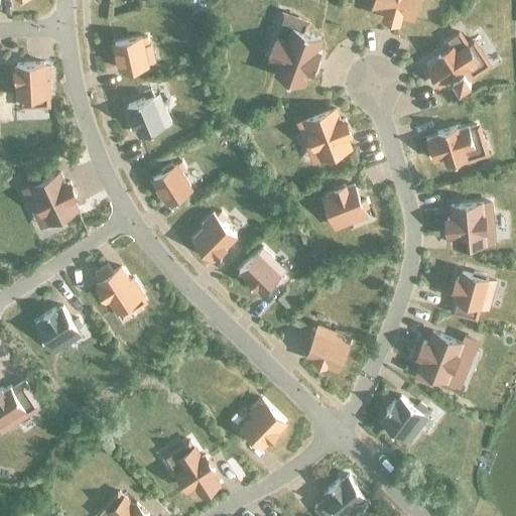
[(375,0),(373,8),(385,11),(384,16),(398,20),(399,15),(411,18),(416,0),(375,0)]
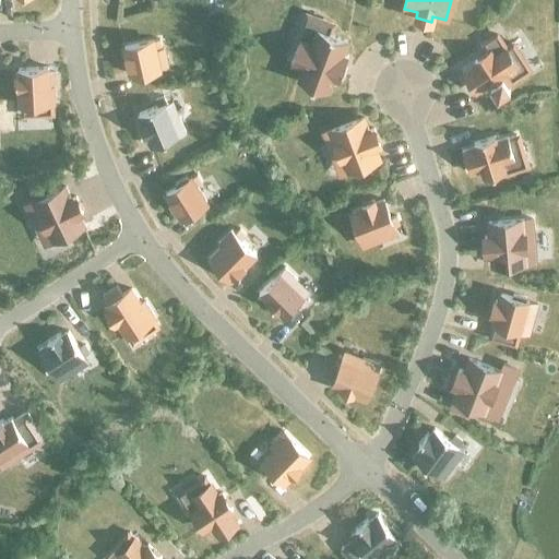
[(304,68),(298,81),(328,92),(332,79),(339,81),(347,58),(341,56),(347,40),(329,34),(332,25),(321,21),(318,30),(312,45),(299,39),(290,63),(304,68)]
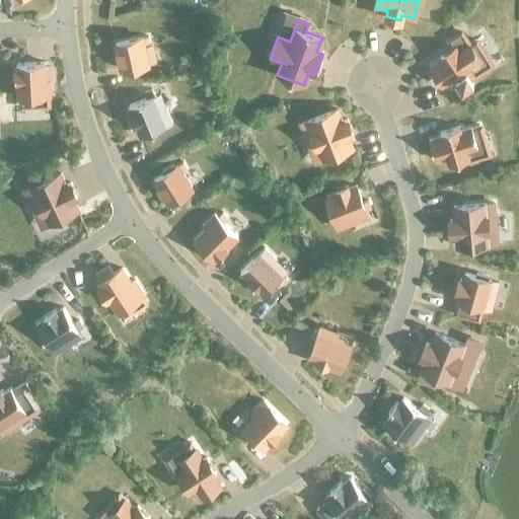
[(442,61),(432,68),(435,73),(435,74),(438,79),(439,78),(442,84),(453,77),(457,85),(460,83),(462,87),(473,80),(470,76),(473,75),(468,67),(478,61),(473,53),(479,48),(474,41),(471,43),(464,30),(450,40),(455,48),(440,58),(442,61)]
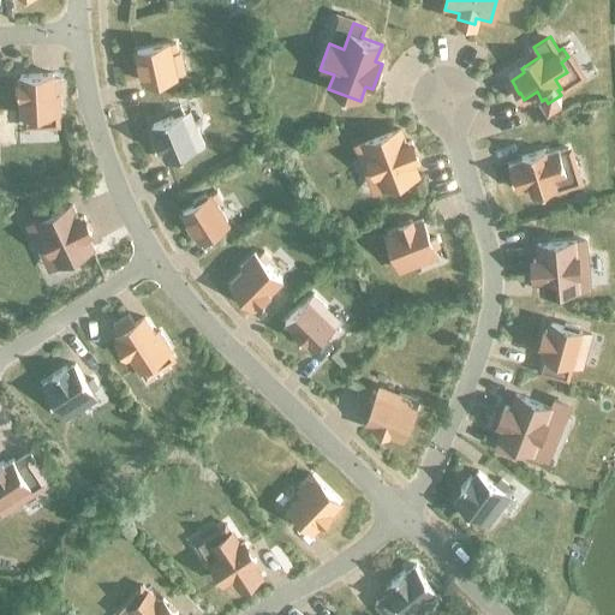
[(168,45),(136,52),(143,83),(175,76),(171,54),(178,53),(175,43),(168,46),(168,45)]
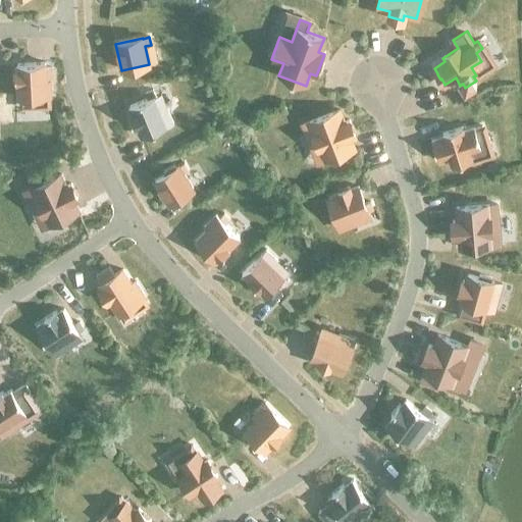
[(17,84),(18,99),(41,98),(42,106),(48,106),(48,97),(51,97),(50,80),(46,80),(45,62),(17,64),(17,68),(15,68),(16,84),(17,84)]
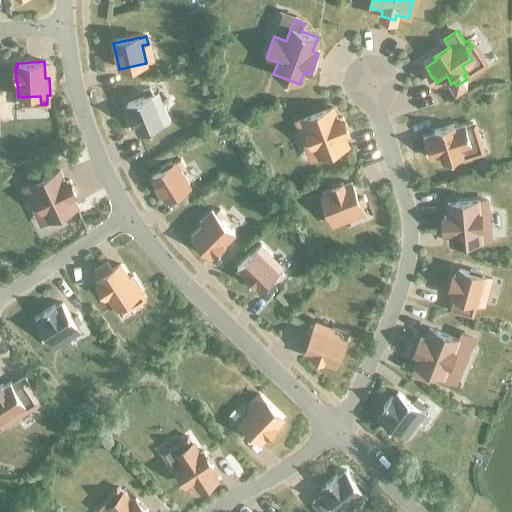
[(139,134),(170,121),(164,106),(158,108),(149,88),(142,92),(144,97),(126,104),(130,112),(127,113),(132,124),(134,123),(139,134)]
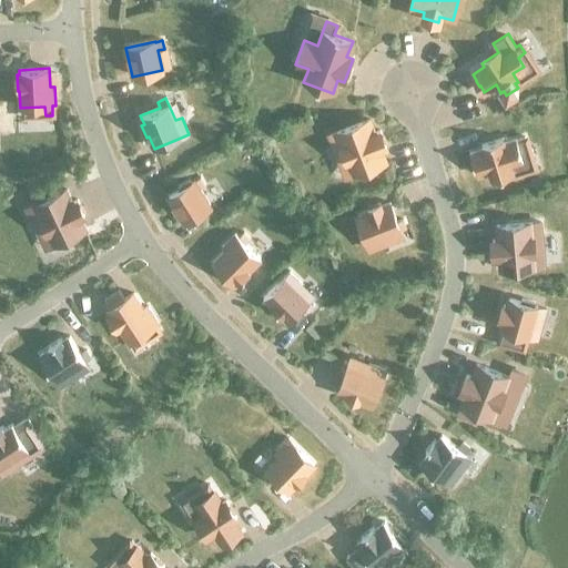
[(342,146),(352,173),(385,161),(381,148),(385,145),(379,131),(374,132),(369,120),(336,132),(336,133),(328,137),(333,149),(342,146)]
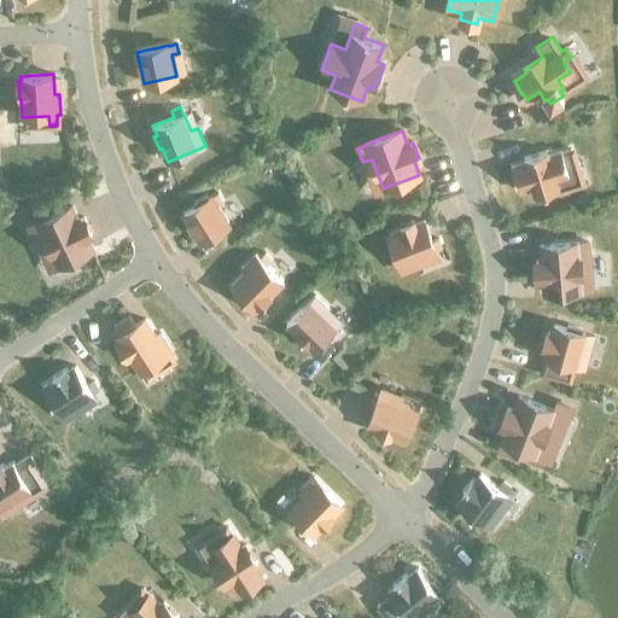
[(525,163),(511,168),(518,191),(532,186),(536,197),(558,190),(554,180),(569,175),(565,163),(573,161),(571,150),(561,153),(561,152),(547,157),(546,152),(524,158),(525,163)]
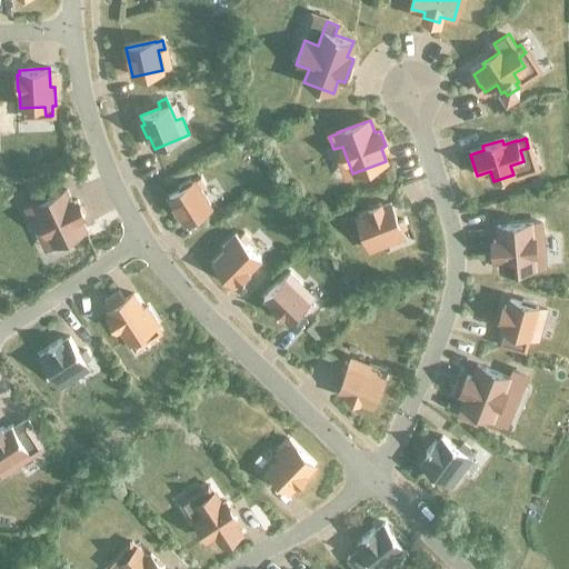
[(200,178),(195,181),(199,189),(205,186),(200,178)]
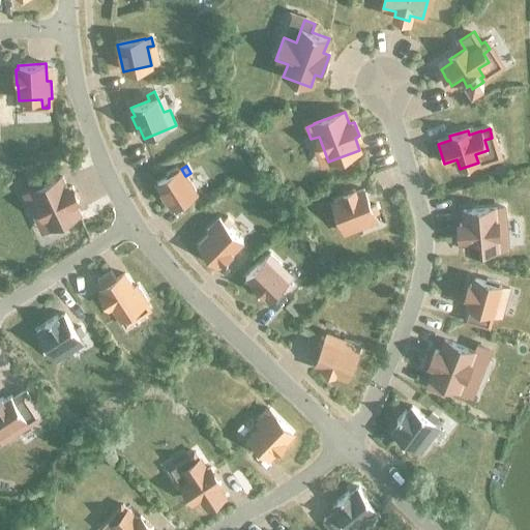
[(167,177),(157,183),(172,207),(196,192),(195,192),(190,184),(185,176),(181,169),(178,171),(176,168),(165,175),(167,177)]
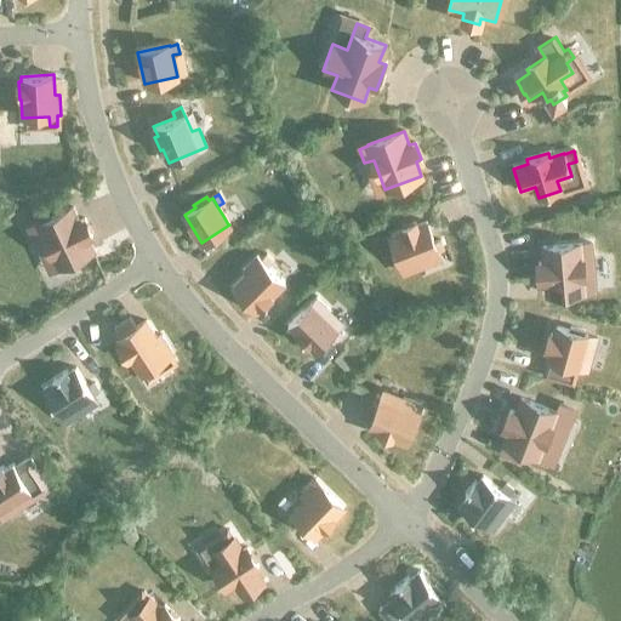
[(35,224),(27,229),(34,243),(43,239),(57,268),(92,251),(86,237),(91,234),(84,217),(78,221),(72,206),(47,218),(41,205),(29,211),(35,224)]
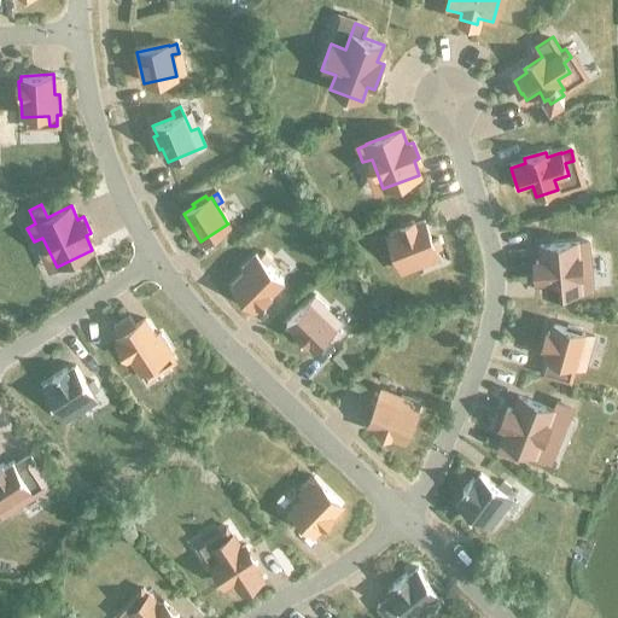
[(401,229),(389,235),(402,272),(420,264),(417,258),(435,251),(442,249),(438,239),(431,242),(424,221),(414,225),(413,222),(400,227),(401,229)]
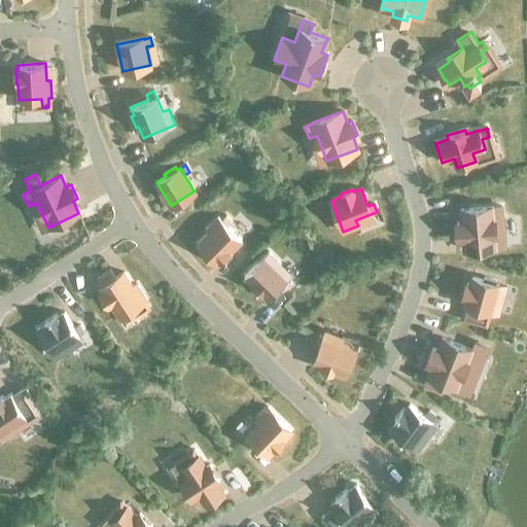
[(462,246),(462,249),(495,247),(494,219),(501,219),(501,206),(493,207),(493,206),(460,208),(460,215),(461,221),(456,221),(457,237),(462,236),(462,246)]
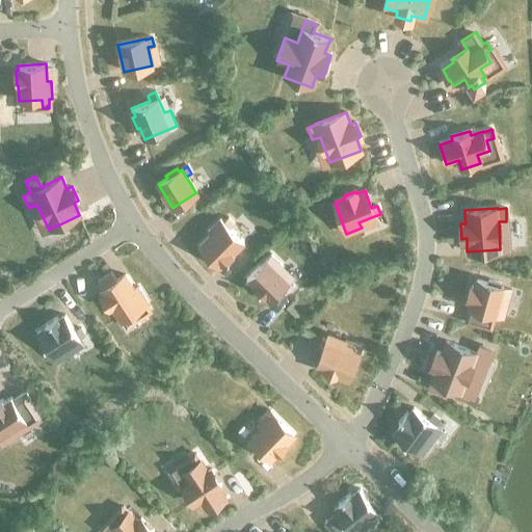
[(232,221),(225,215),(221,219),(219,218),(207,232),(211,235),(198,247),(218,267),(221,264),(223,265),(234,254),(232,253),(243,241),(227,225),(232,221)]
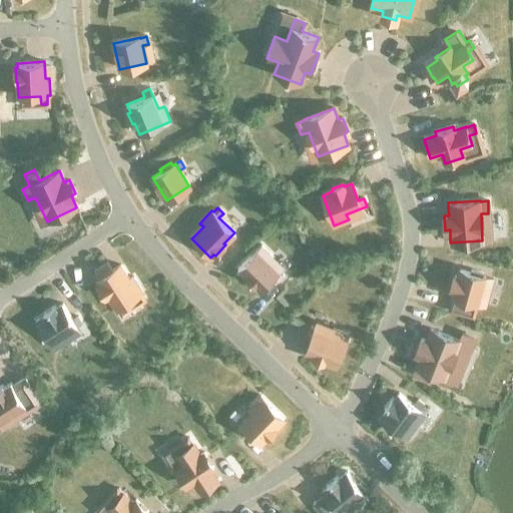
[(273,257),(261,244),(237,269),(261,292),(274,278),(278,282),(284,277),(269,261),(273,257)]
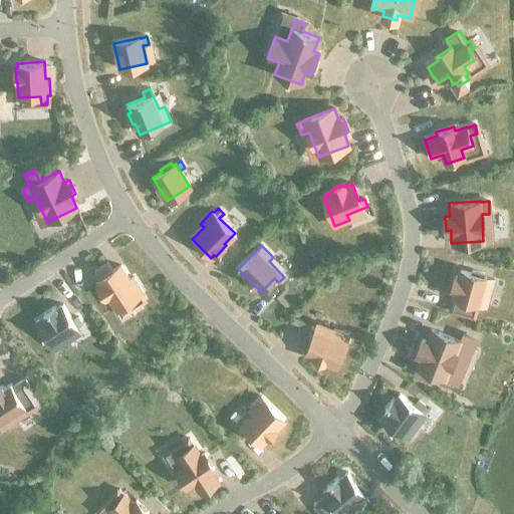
[(106,297),(108,296),(116,309),(134,298),(137,303),(144,299),(140,294),(144,291),(135,277),(131,279),(121,265),(112,271),(107,263),(94,271),(99,279),(98,280),(100,284),(98,285),(106,297)]
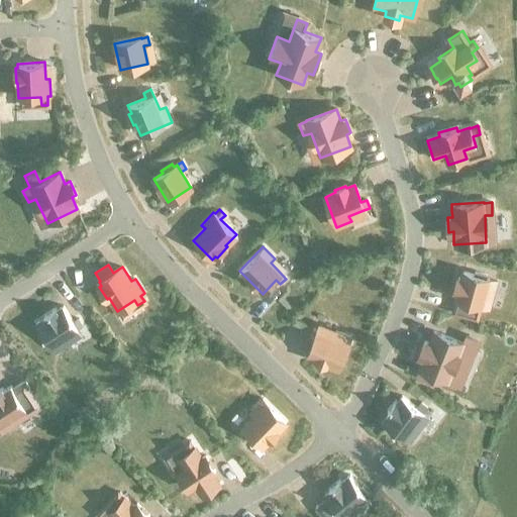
[(457,274),(453,285),(456,286),(453,293),(455,294),(450,307),(472,315),(477,302),(479,303),(489,279),(486,277),(487,274),(475,270),(474,273),(463,269),(460,275),(457,274)]
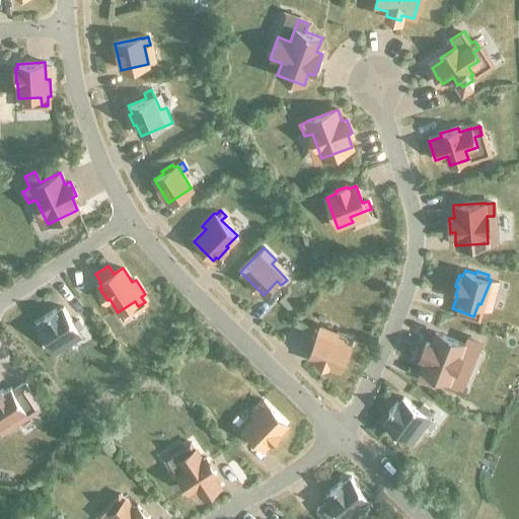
[(46,318),(35,324),(55,354),(68,345),(65,340),(78,330),(83,327),(79,320),(74,323),(63,307),(56,312),(55,310),(45,316),(46,318)]
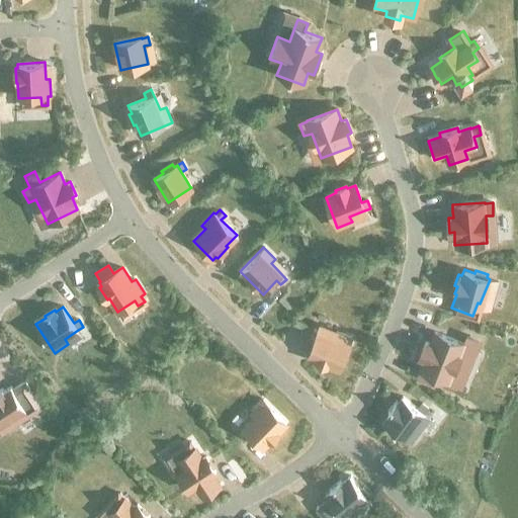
[(316,340),(309,357),(338,368),(344,354),(347,355),(351,344),(348,343),(350,338),(336,332),(333,338),(319,332),(318,333),(313,330),(310,338),(316,340)]
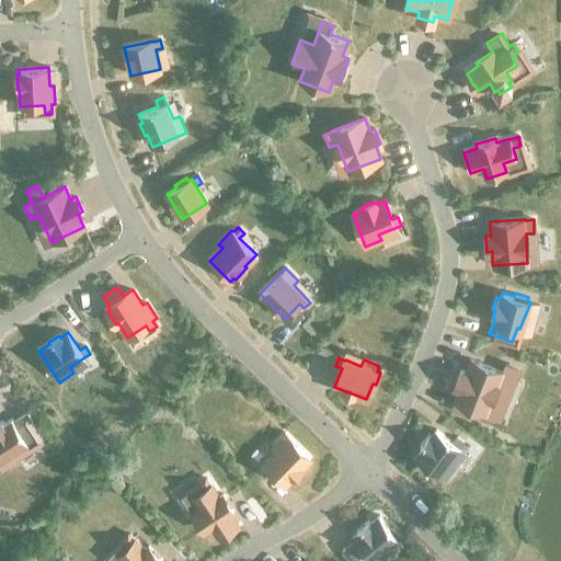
[(450,410),(460,414),(464,404),(487,413),(502,375),(503,374),(502,373),(470,361),(465,373),(460,370),(454,386),(459,388),(454,400),(455,400),(450,410)]
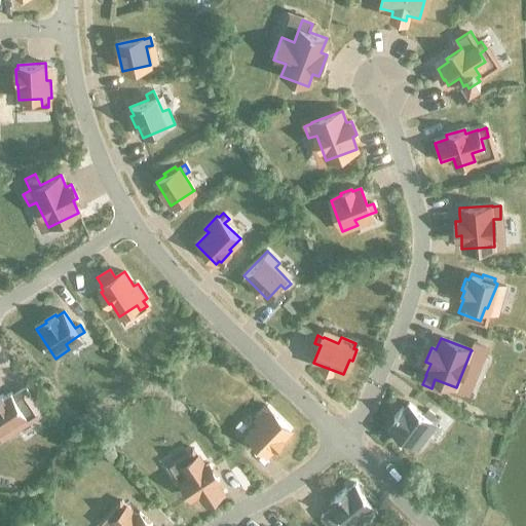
[(471,351),(482,355),(485,347),(474,343),(473,345),(471,349),(472,350),(471,351)]
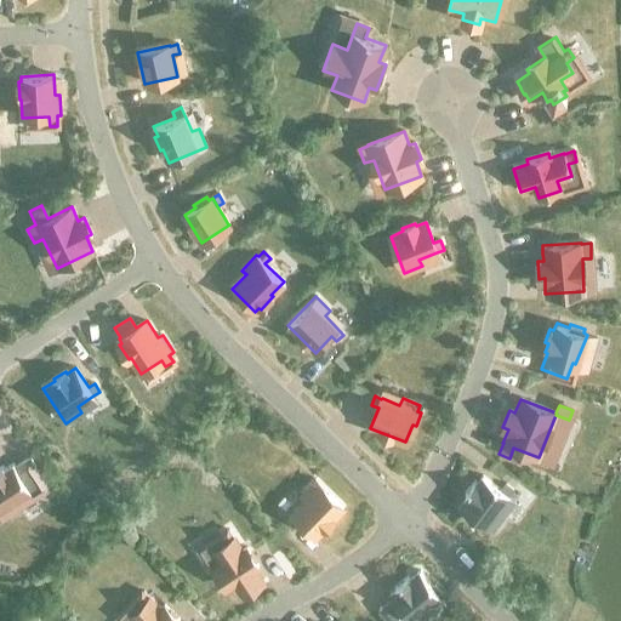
[(49,489),(29,459),(15,467),(12,463),(4,469),(3,467),(0,467),(0,516),(3,519),(18,508),(15,502),(36,488),(41,494),(49,489)]
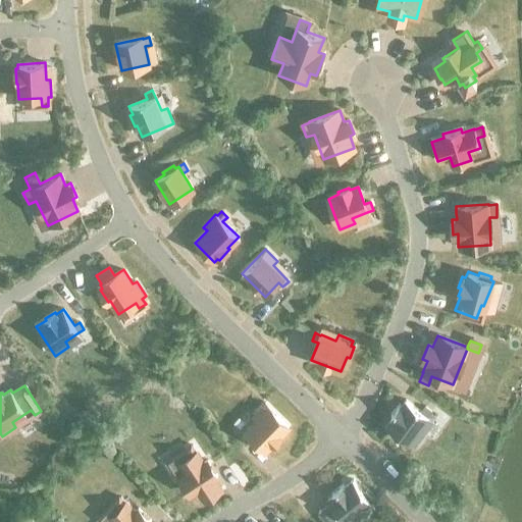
[(385,426),(413,447),(423,433),(418,430),(428,417),(427,417),(431,412),(424,407),(421,412),(406,400),(401,407),(399,405),(390,415),(393,417),(385,426)]
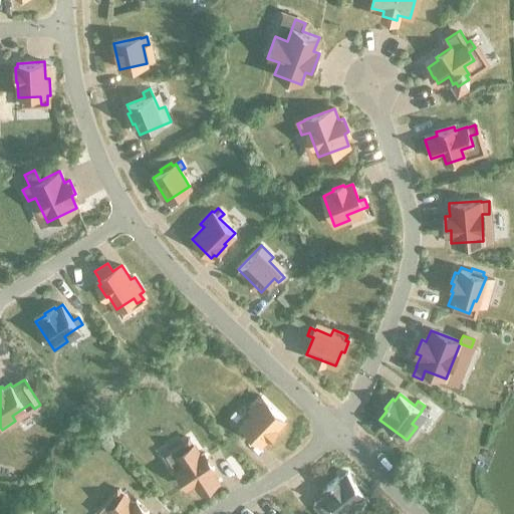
[(244,435),(248,430),(262,443),(283,421),(260,398),(249,409),(253,413),(242,425),(243,425),(238,429),(244,435)]
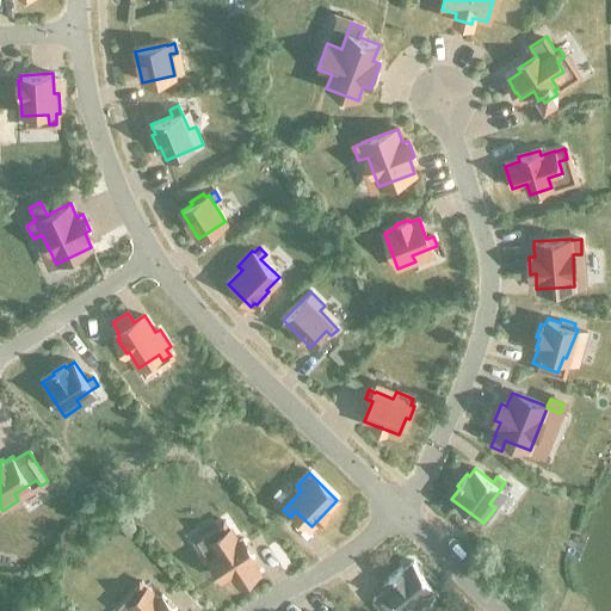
[(218,554),(210,560),(222,578),(230,572),(239,585),(246,580),(246,581),(252,576),(251,576),(258,572),(250,560),(254,557),(242,539),(238,542),(229,530),(224,522),(215,528),(221,536),(210,542),(218,554)]
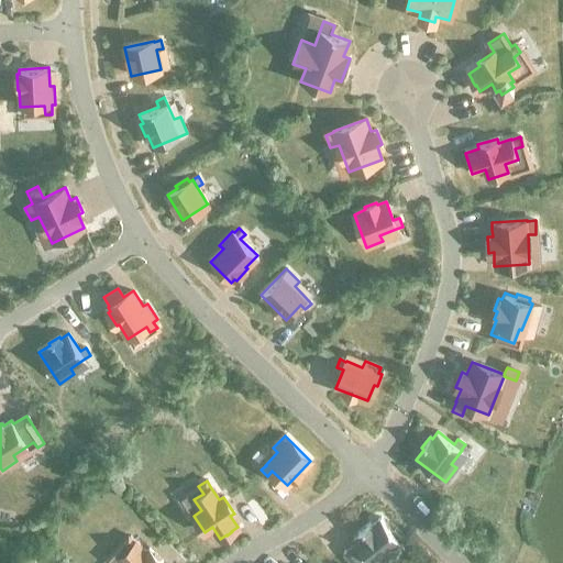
[(357,547),(345,555),(351,562),(378,562),(388,556),(392,561),(406,550),(401,544),(404,543),(396,533),(394,536),(383,521),(373,529),(371,527),(361,536),(362,538),(355,543),(357,547)]
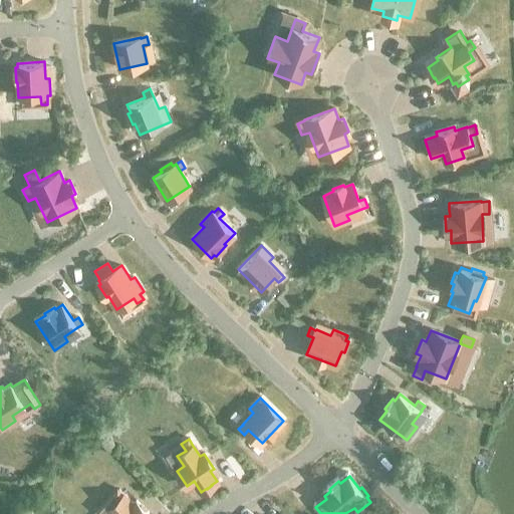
[(114,513),(148,513),(149,513),(136,501),(133,504),(123,495),(118,490),(111,497),(117,502),(110,509),(114,513)]
